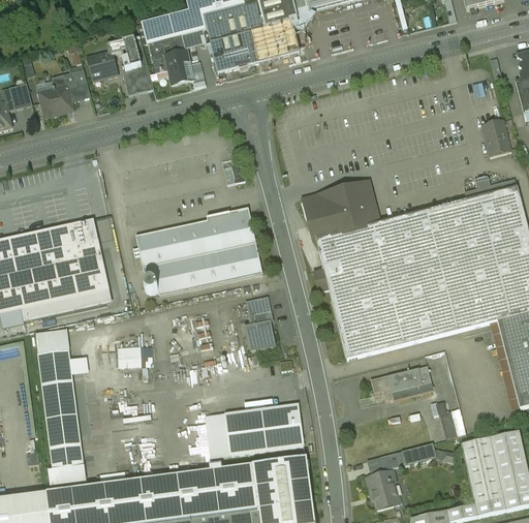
[(188,0),(190,8),(137,23),(143,42),(150,40),(182,32),(207,26),(204,16),(245,4),(250,24),(263,20),(266,26),(291,20),(293,25),(300,24),(304,26),(313,12),(309,9),(308,6),(331,0),(188,0)]
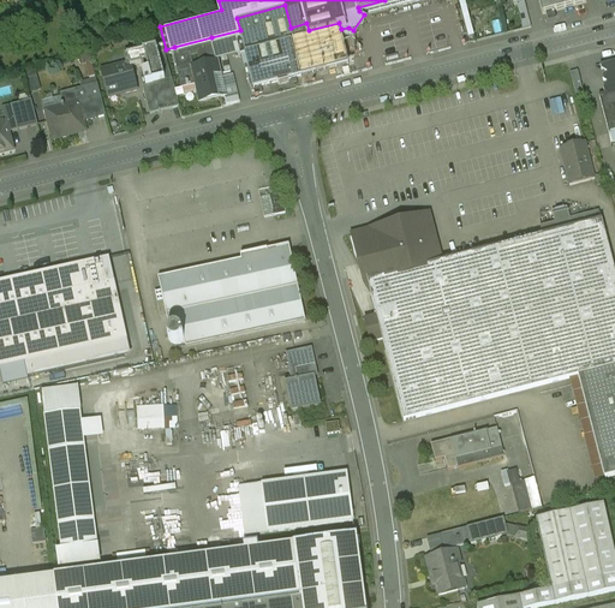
[(285,5),(237,18),(240,30),(242,37),(238,39),(242,51),(245,49),(254,82),(276,76),(279,79),(288,77),(290,72),(348,58),(341,29),(339,23),(309,30),(306,23),(291,28),(285,5)]
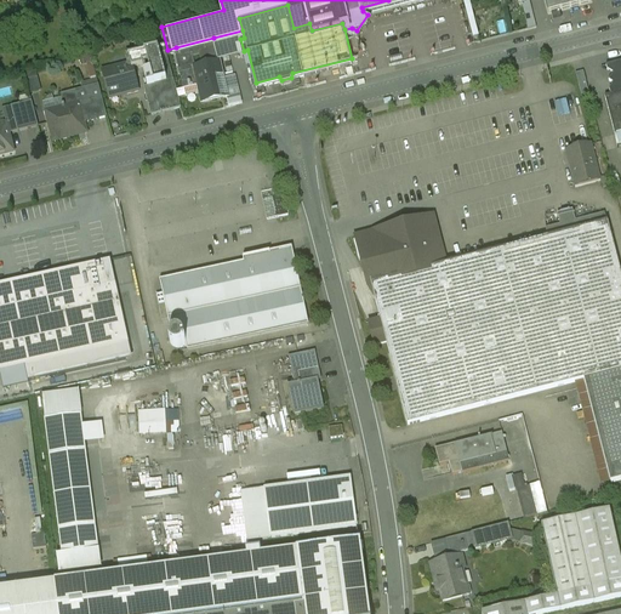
[(214,38),(176,47),(181,68),(195,64),(194,62),(217,56),(214,38)]
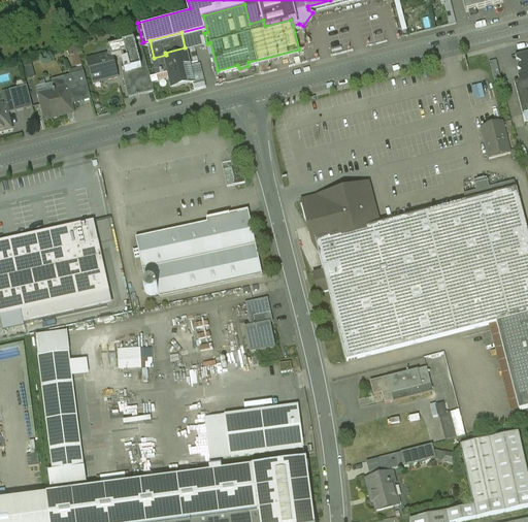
[(140,35),(117,40),(109,42),(111,50),(112,53),(122,51),(122,49),(126,47),(128,56),(123,58),(125,68),(147,63),(140,35)]
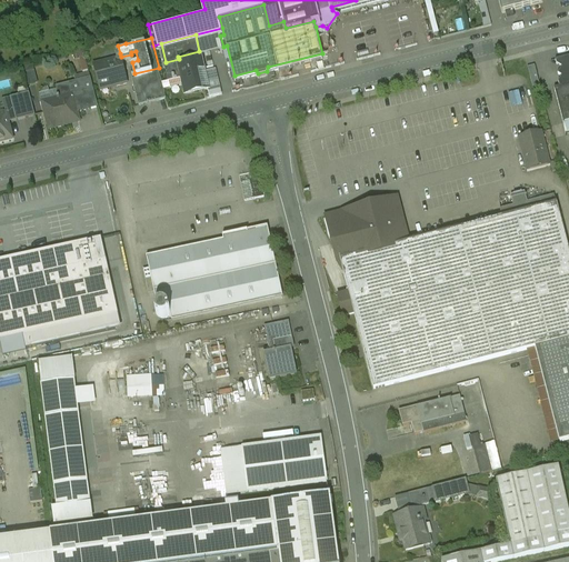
[(568,50),(556,54),(557,58),(561,61),(558,68),(561,70),(558,76),(559,81),(568,78),(568,50)]
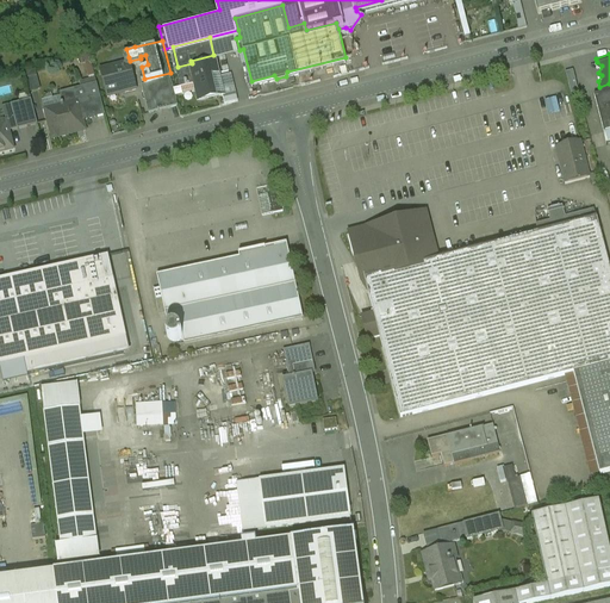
[(213,55),(191,61),(192,63),(178,67),(180,80),(185,79),(186,80),(188,80),(187,79),(195,76),(199,92),(215,88),(210,68),(217,67),(215,55),(213,55)]
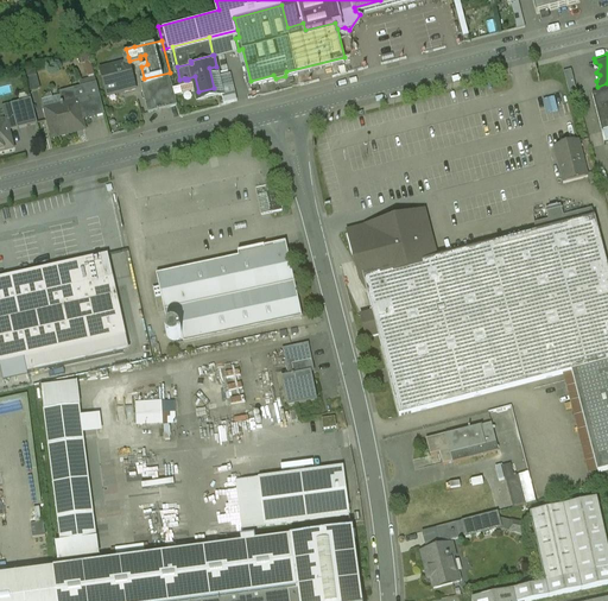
[(128,57),(101,64),(108,92),(135,83),(128,57)]
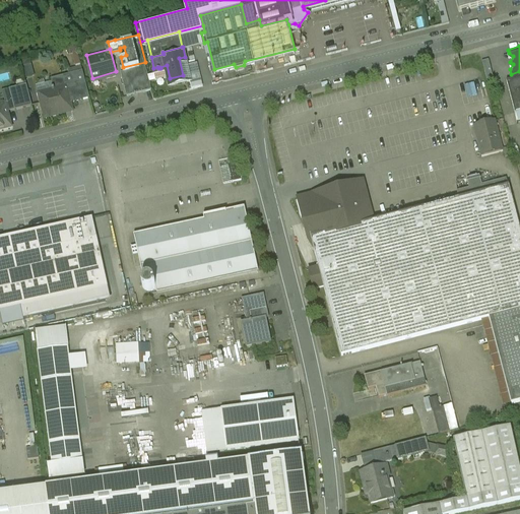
[(489,54),(482,56),(486,74),(493,72),(489,54)]
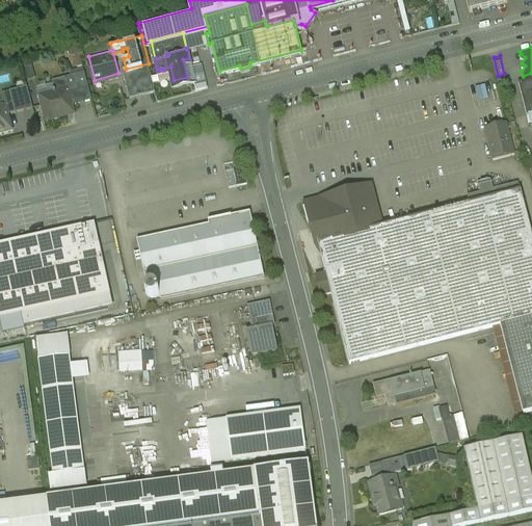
[(126,69),(124,70),(130,94),(155,87),(149,63),(126,69)]
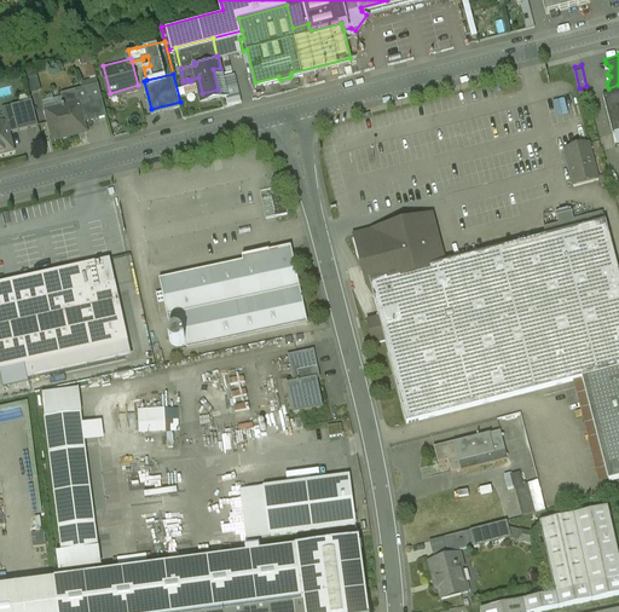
[(99,80),(75,86),(84,117),(85,117),(108,111),(99,80)]
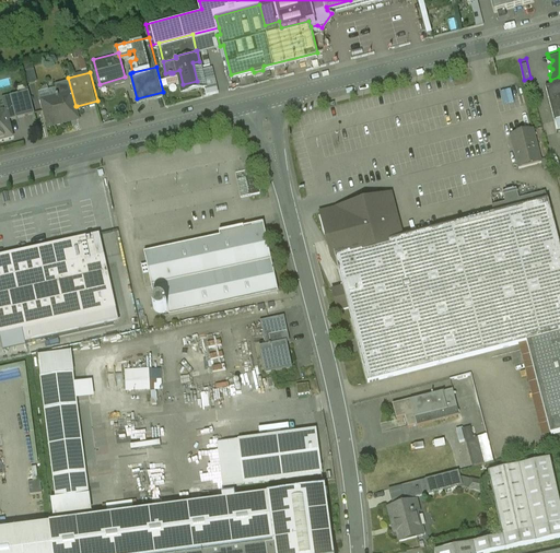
[(559,77),(550,80),(546,81),(555,116),(559,114),(559,77)]
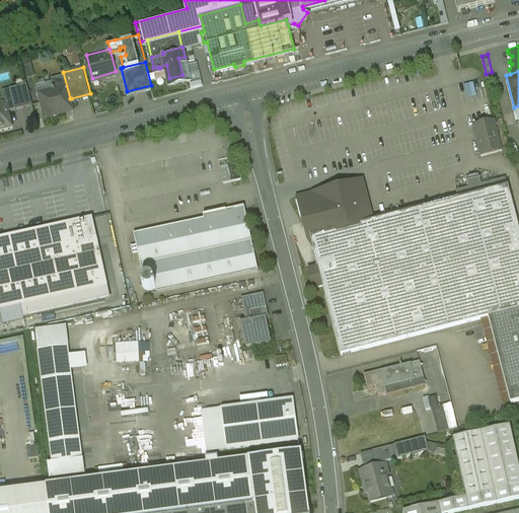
[(63,72),(52,75),(54,84),(53,84),(53,85),(40,89),(47,113),(73,106),(71,98),(70,98),(63,72)]
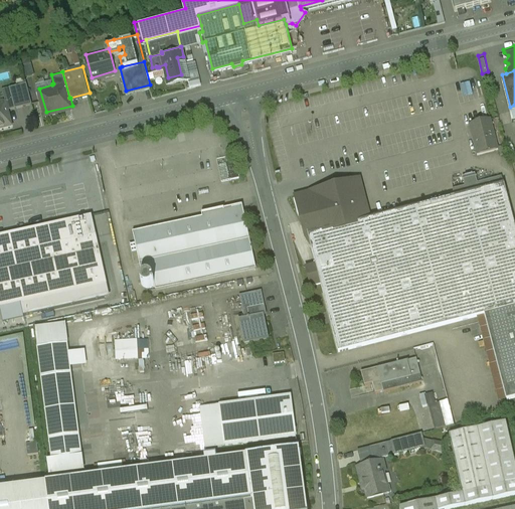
[(26,79),(10,83),(15,105),(32,101),(26,79)]
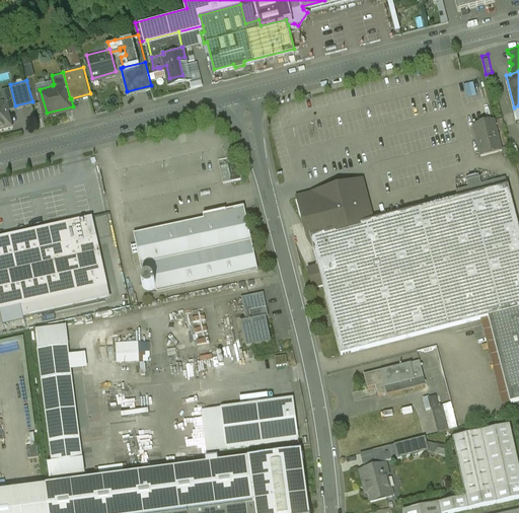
[(15,105),(10,84),(3,86),(6,98),(8,106),(15,105)]
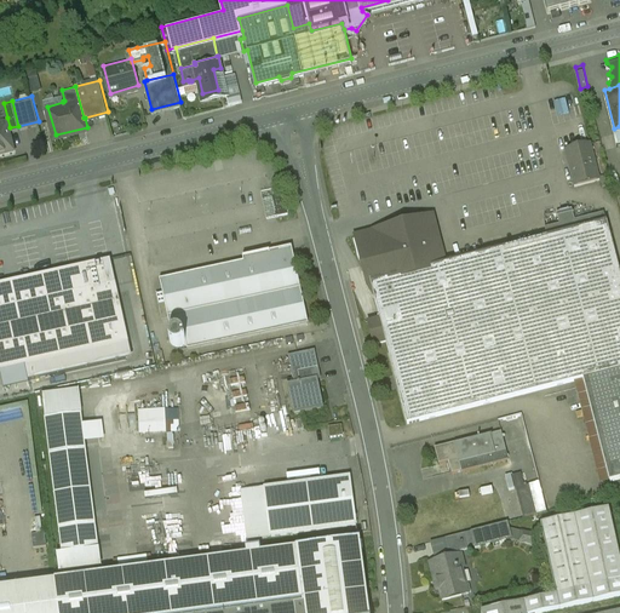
[(7,118),(0,119),(0,149),(15,145),(10,127),(7,118)]
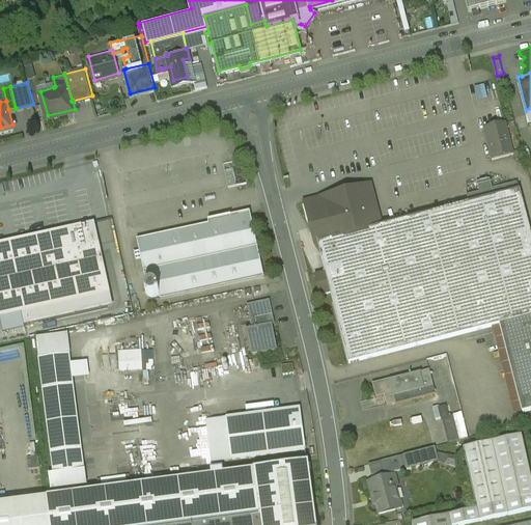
[(505,120),(485,126),(493,153),(511,148),(505,120)]
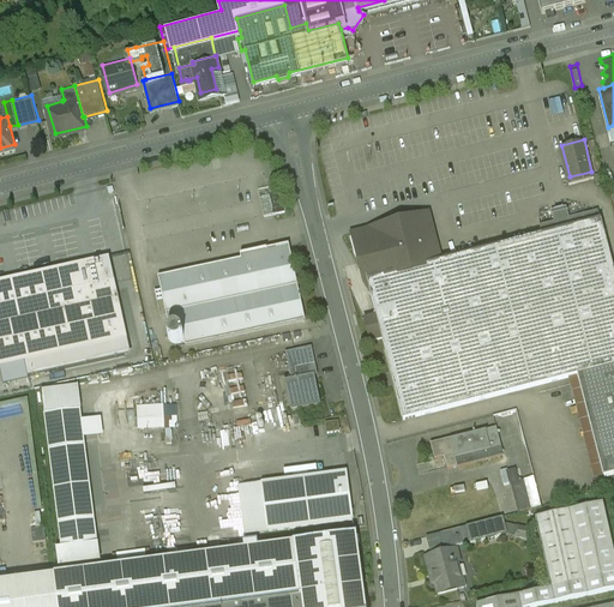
[(275,188),(262,192),(265,211),(292,205),(283,174),(271,178),(275,188)]
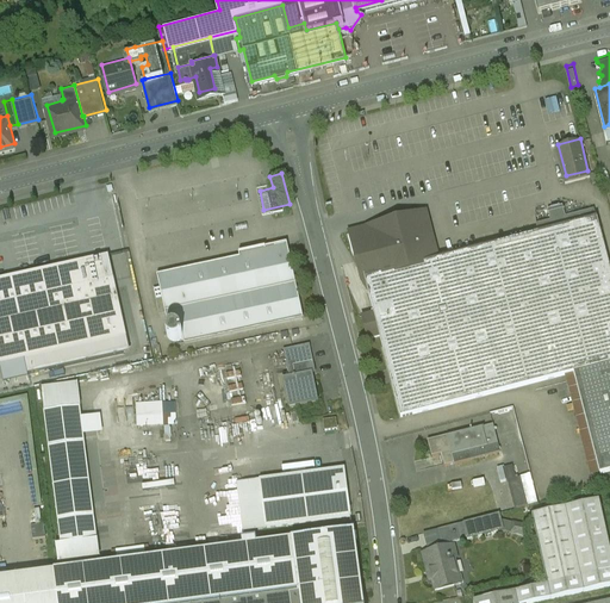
[(437,254),(365,272),(374,308),(361,311),(367,333),(379,330),(400,411),(574,366),(599,467),(609,464),(609,262),(597,211),(437,254)]
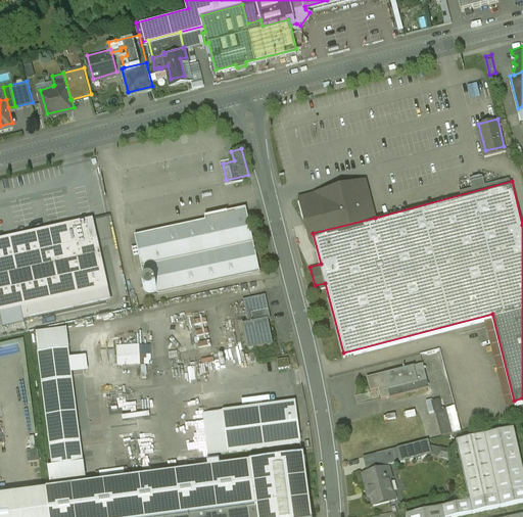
[(206,217),(136,232),(138,241),(142,265),(145,276),(146,275),(148,275),(149,275),(150,275),(151,276),(152,277),(153,278),(155,278),(158,290),(258,267),(245,204),(231,207),(216,210),(205,213),(206,217)]
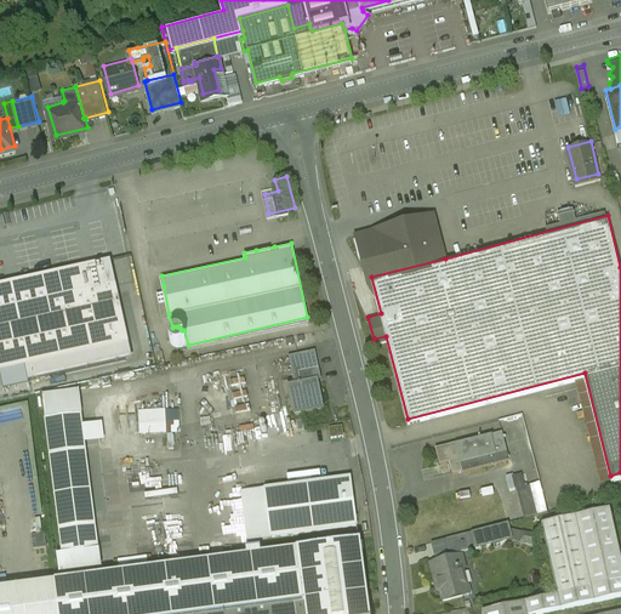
[(369,268),(371,277),(445,259),(443,249),(369,268)]
